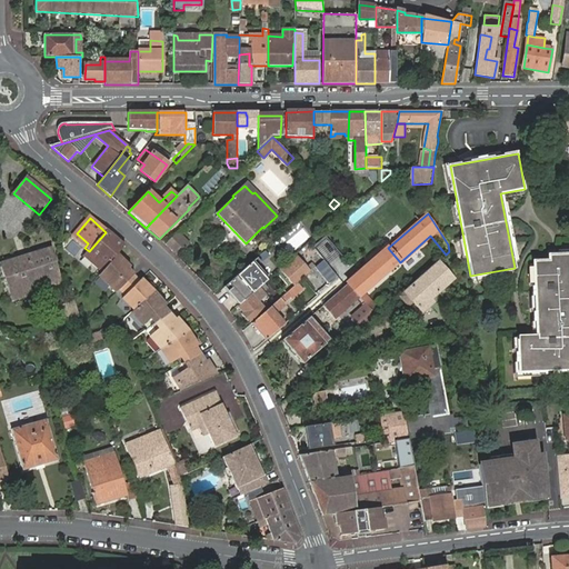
[(126,247),(107,230),(106,232),(89,251),(86,255),(85,256),(103,272),(118,256),(126,247)]
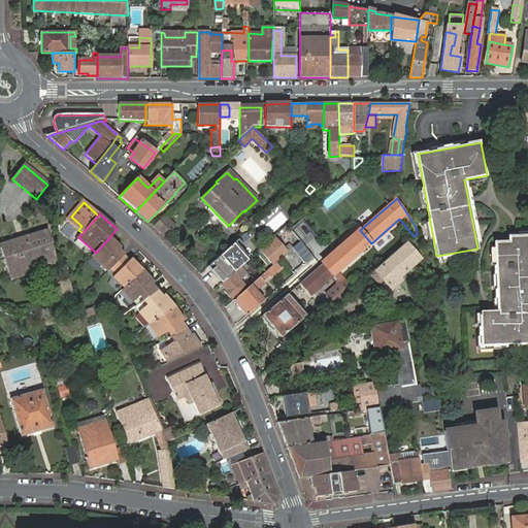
[(81,226),(71,217),(68,220),(78,230),(81,226)]
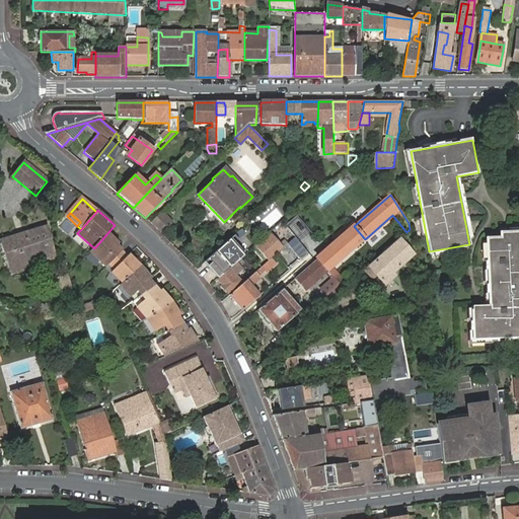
[(160,214),(151,223),(162,234),(171,224),(160,214)]
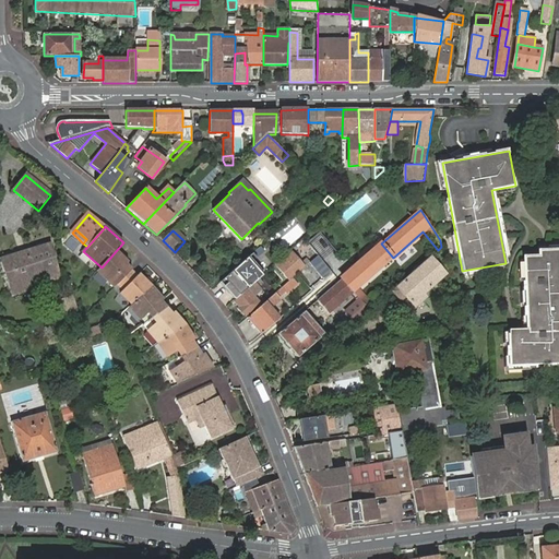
[(328,261),(337,250),(319,232),(309,242),(328,261)]
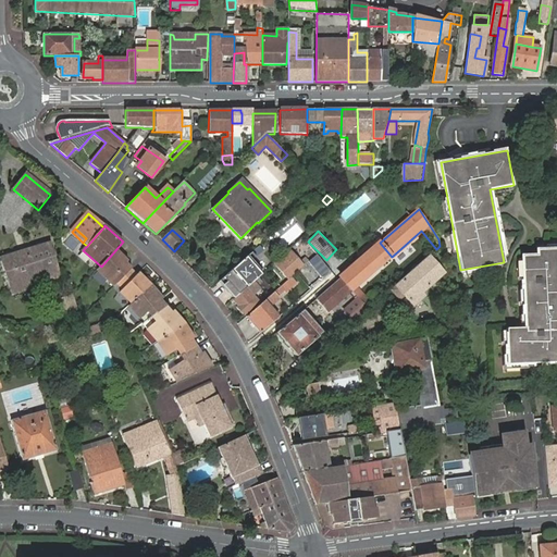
[(50,242),(0,257),(12,295),(48,283),(47,280),(61,275),(50,242)]
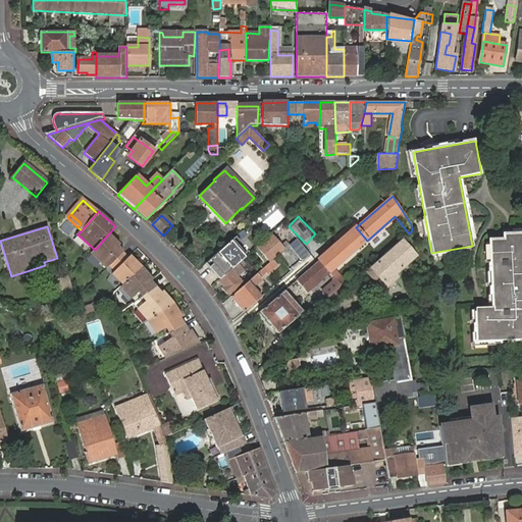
[(367,241),(356,227),(336,245),(348,257),(367,241)]
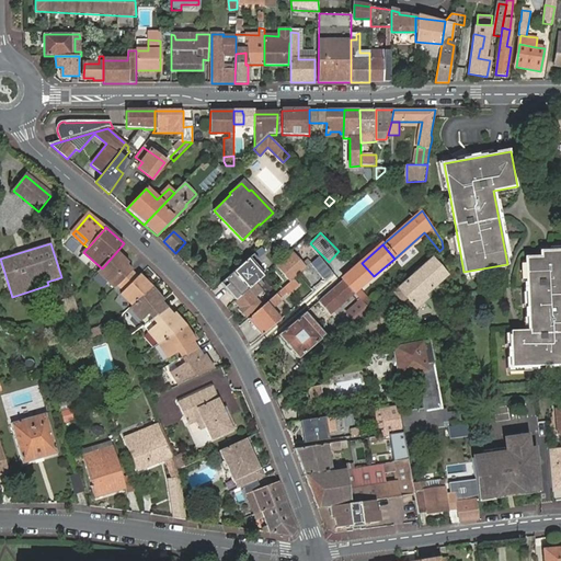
[(560,250),(541,251),(541,256),(526,258),(529,330),(510,331),(512,367),(560,364),(560,250)]
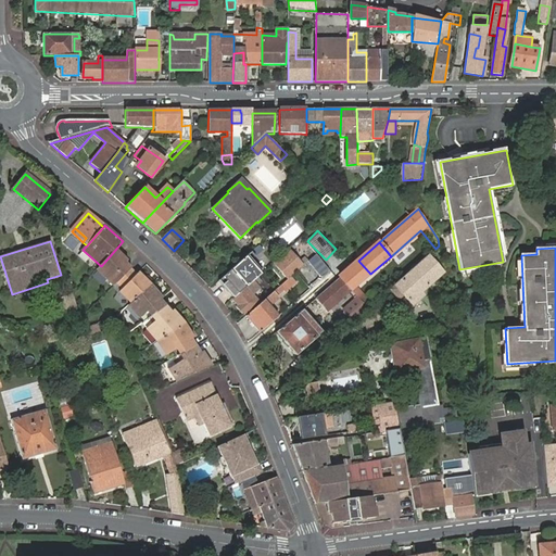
[(101,266),(99,268),(116,287),(133,272),(126,264),(127,262),(115,250),(101,266)]
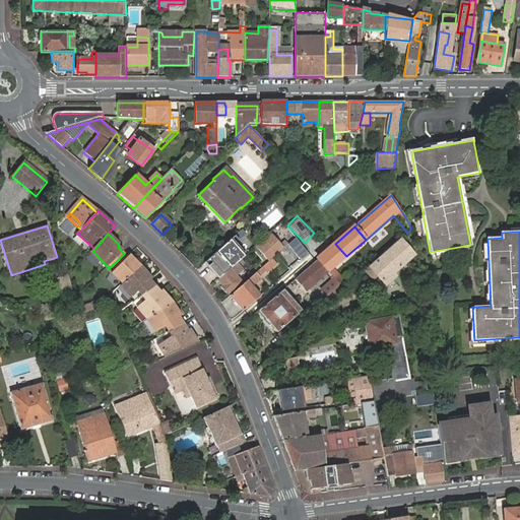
[(288,245),(296,239),(293,235),(280,246),(271,236),(258,248),(269,260),(281,249),(282,251),(288,245)]
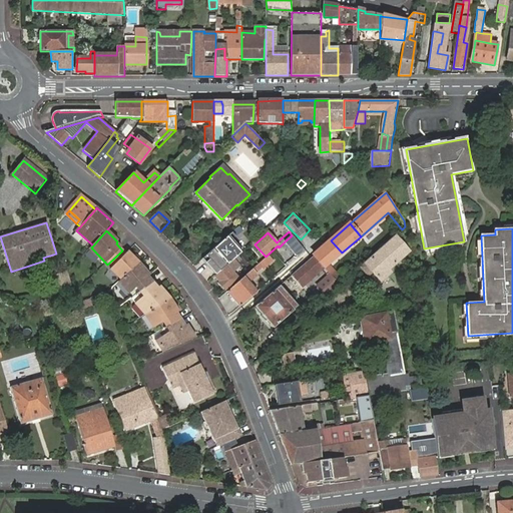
[(298,257),(305,250),(292,235),(285,241),(298,257)]
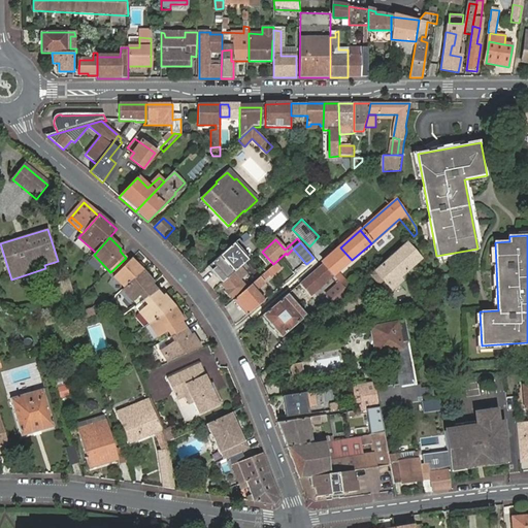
[(415,282),(423,274),(418,267),(426,260),(409,242),(371,275),(388,294),(401,282),(399,278),(406,272),(415,282)]
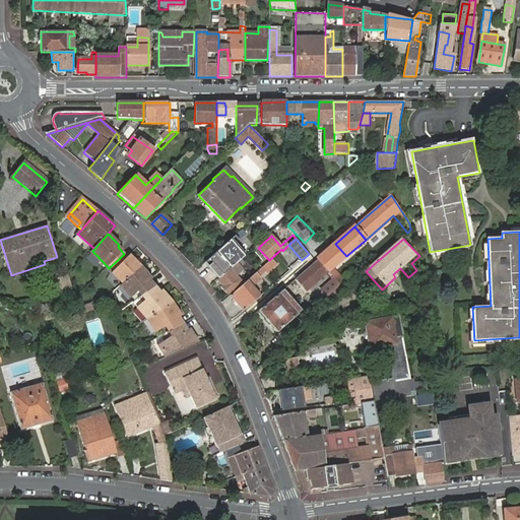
[(245,256),(231,240),(208,259),(212,263),(208,267),(218,279),(237,263),(245,256)]
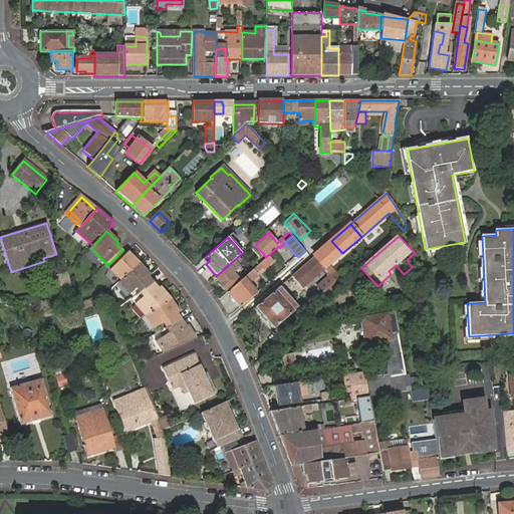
[(342,253),(331,241),(313,256),(324,268),(331,275),(336,282),(339,278),(328,265),(342,253)]
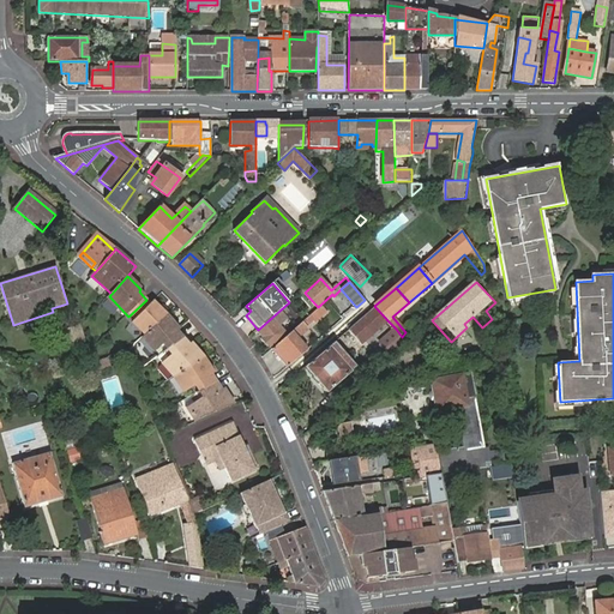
[(132,325),(144,338),(150,335),(166,320),(169,319),(155,305),(152,306),(146,300),(128,317),(134,323),(132,325)]
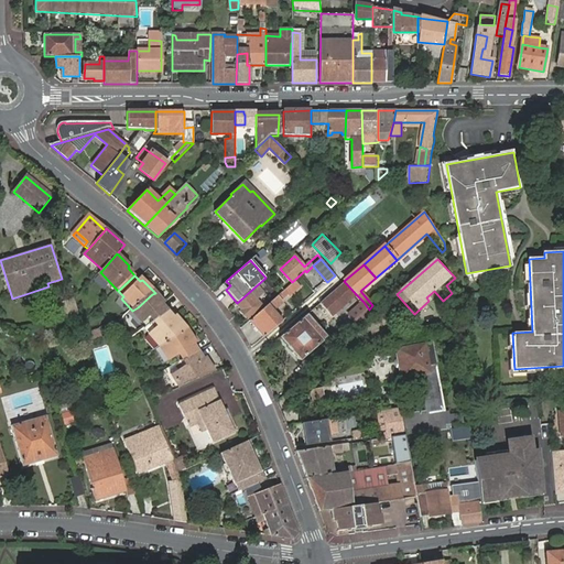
[(230,285),(226,281),(221,285),(226,290),(230,285)]
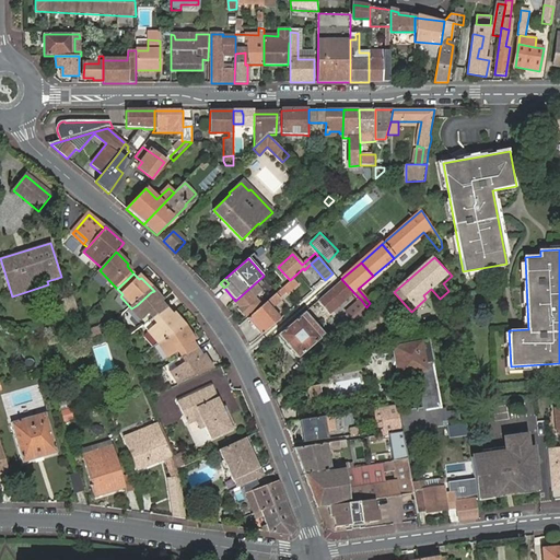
[(341,279),(317,300),(329,313),(353,292),(341,279)]
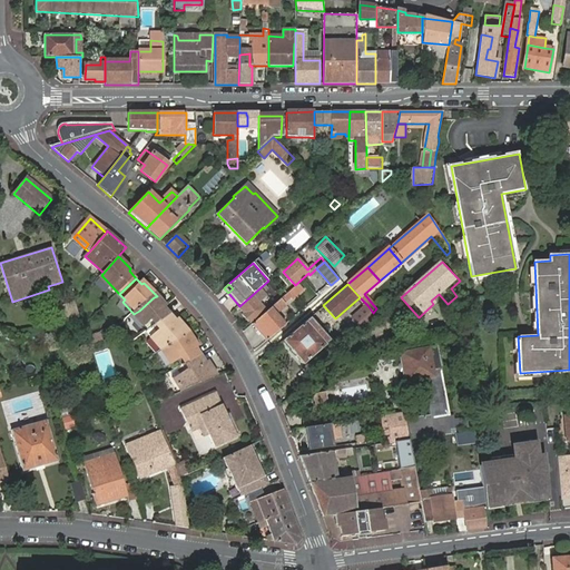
[(253,324),(267,341),(285,325),(274,313),(291,298),(292,300),(303,290),(298,285),(253,324)]
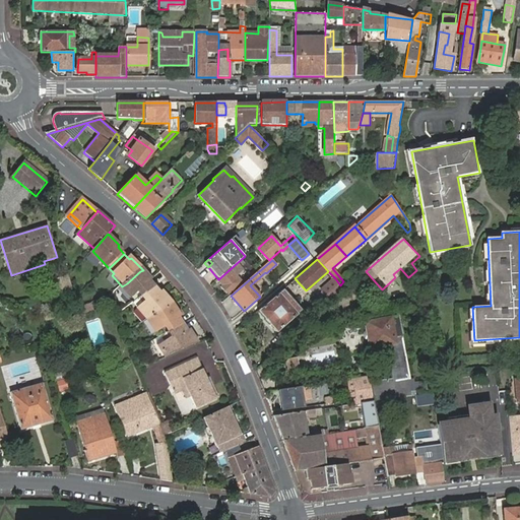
[(228,295),(242,282),(233,271),(239,266),(237,263),(218,279),(217,279),(222,285),(220,286),(228,295)]
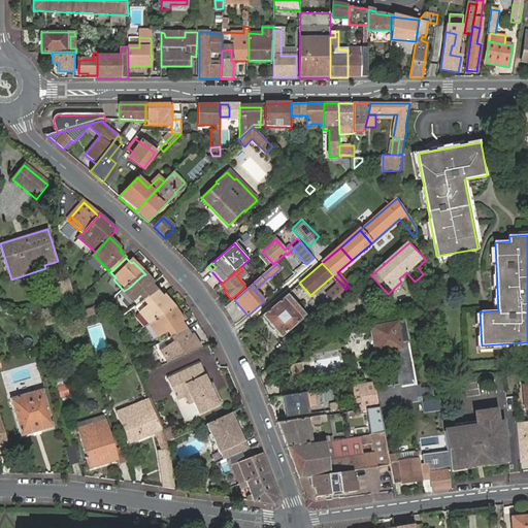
[(143,297),(146,301),(158,294),(159,294),(154,288),(156,286),(151,279),(147,283),(142,275),(129,288),(138,300),(143,297)]
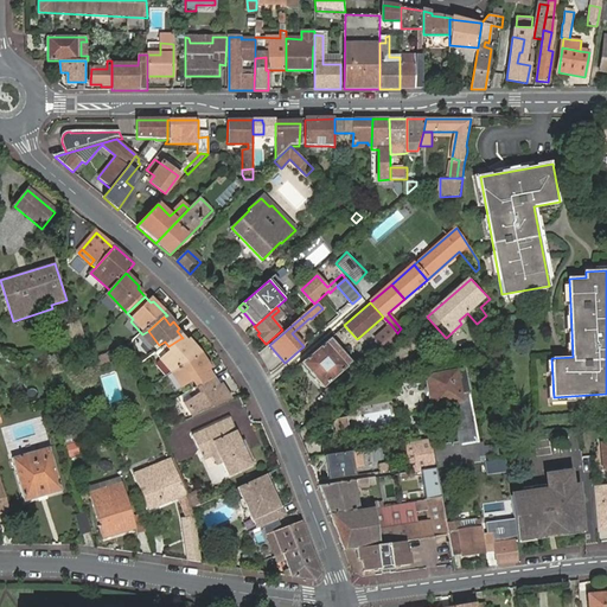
[(464,339),(478,327),(470,318),(455,330),(464,339)]
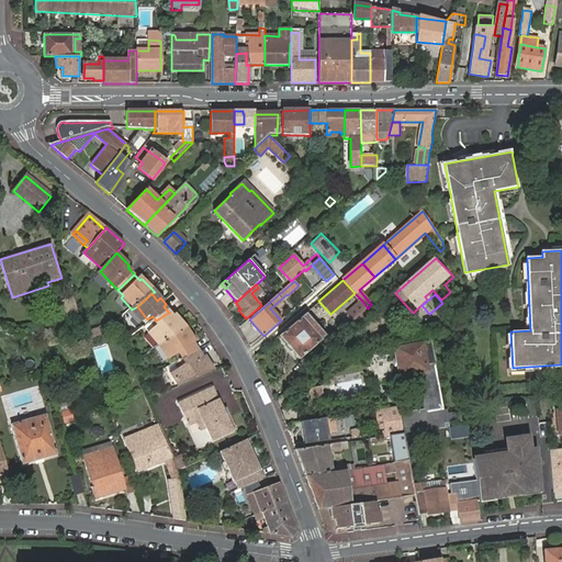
[(71,314),(71,315),(77,313),(72,302),(71,299),(60,303),(63,306),(66,316),(71,314)]
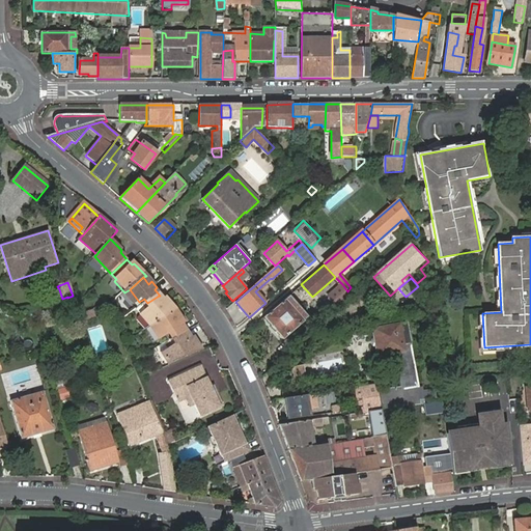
[(328,297),(338,308),(352,296),(347,291),(342,284),(328,297)]
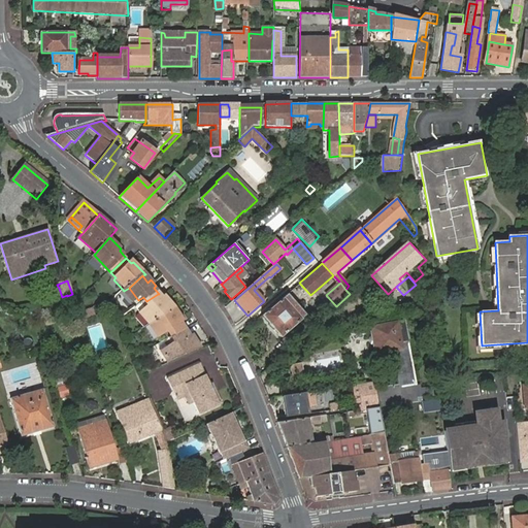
[(305,316),(287,293),(261,316),(281,337),(305,316)]
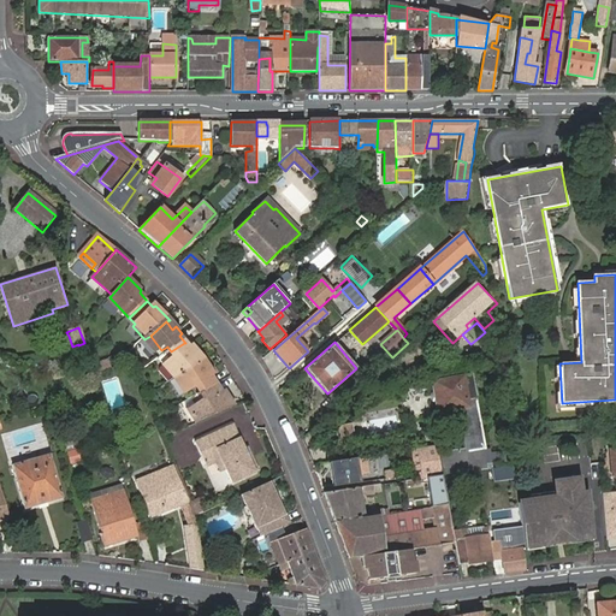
[(171,351),(164,356),(167,361),(160,366),(172,377),(205,355),(199,355),(196,356),(190,349),(184,343),(171,351)]
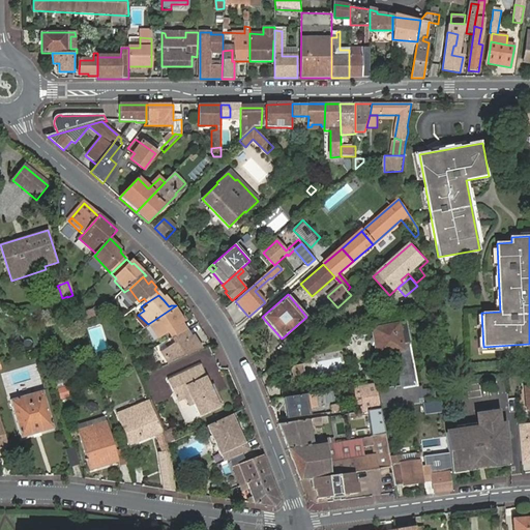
[(167,333),(174,345),(190,334),(182,322),(185,320),(176,305),(148,324),(157,340),(167,333)]
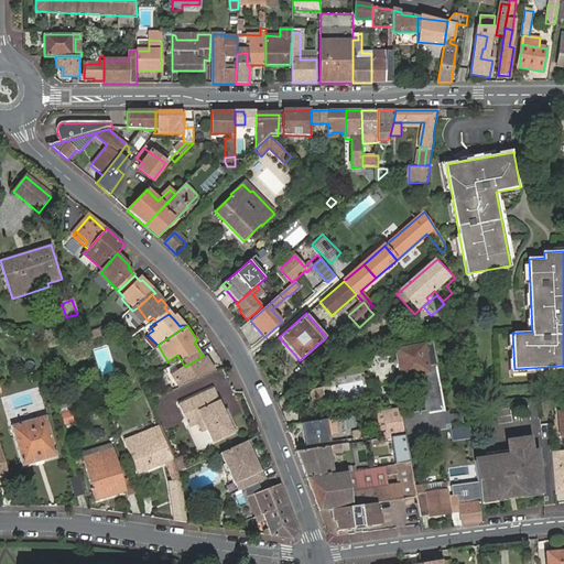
[(101,331),(89,334),(90,340),(102,336),(101,331)]
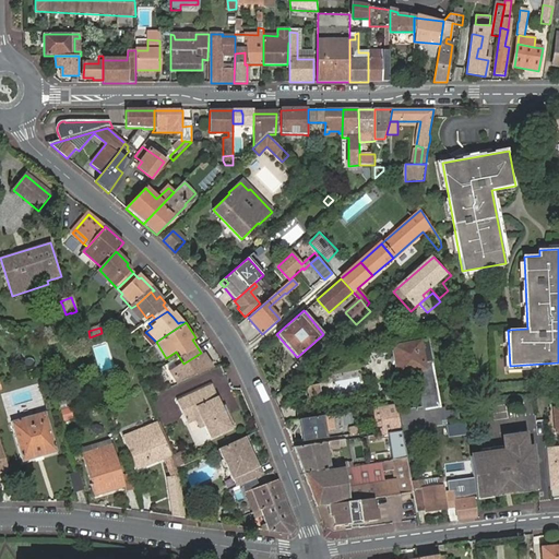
[(402,431),(436,427),(441,426),(439,407),(440,407),(427,340),(390,347),(396,376),(415,372),(421,407),(400,412),(402,431)]
